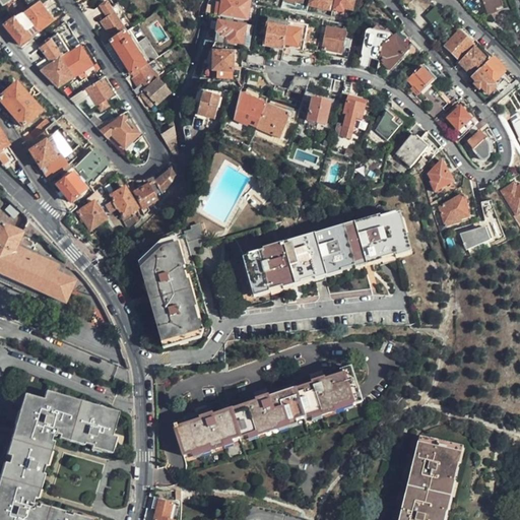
[(251,0),(249,0),(221,0),(221,4),(216,3),(216,6),(214,15),(248,20),(251,0)]
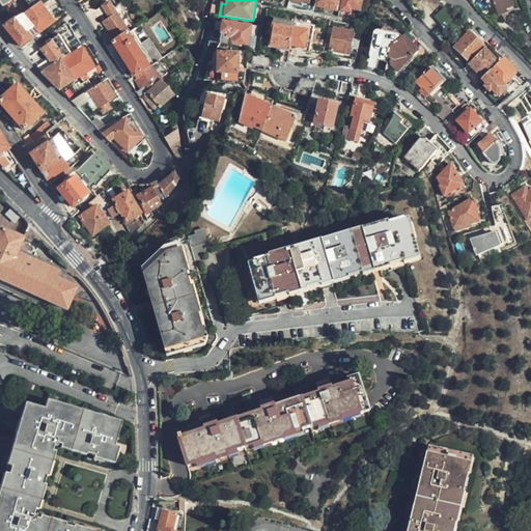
[(316,0),(315,5),(335,9),(337,0),(316,0)]
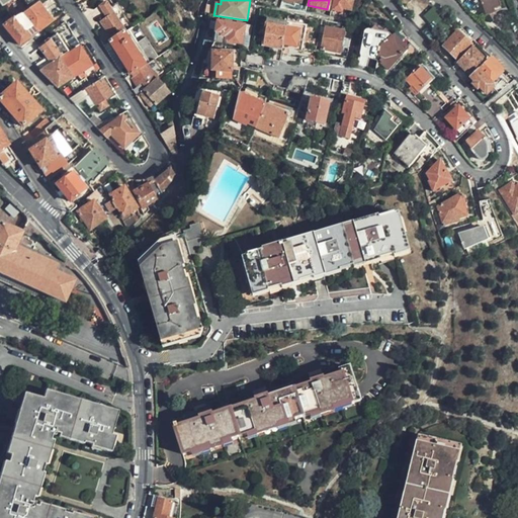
[(349,10),(351,0),(334,0),(332,9),(341,11),(342,8),(349,10)]
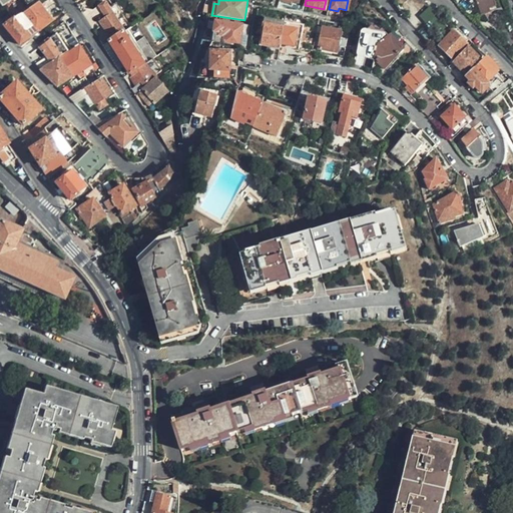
[(474,0),(480,15),(484,13),(488,11),(487,9),(495,6),(492,0),(474,0)]
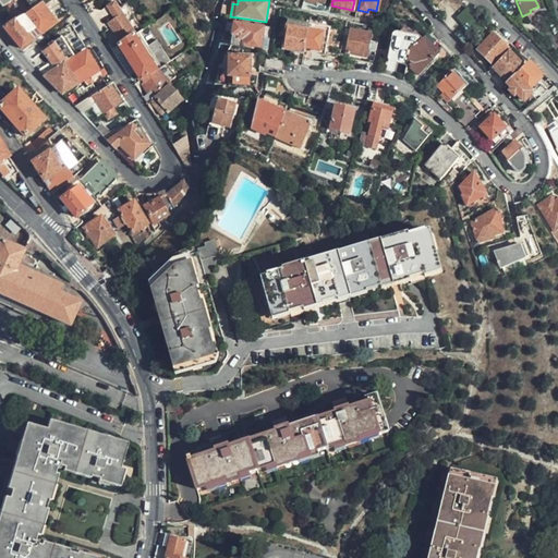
[(55,23),(40,3),(23,14),(12,21),(5,25),(3,26),(21,48),(55,23)]
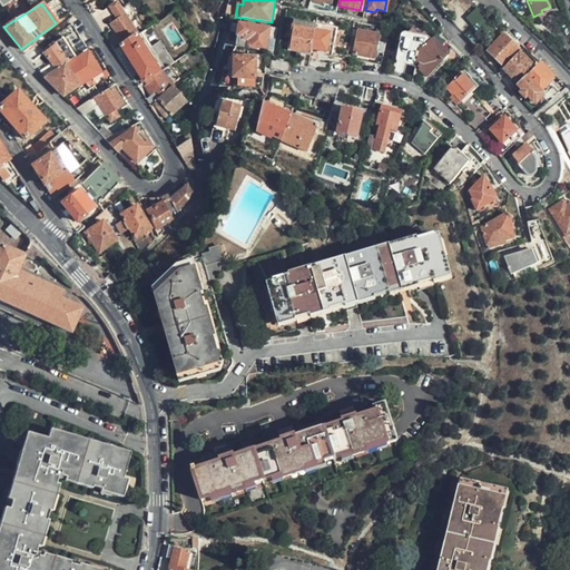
[(237,7),(234,6),(233,13),(227,12),(227,15),(235,17),(237,7)]
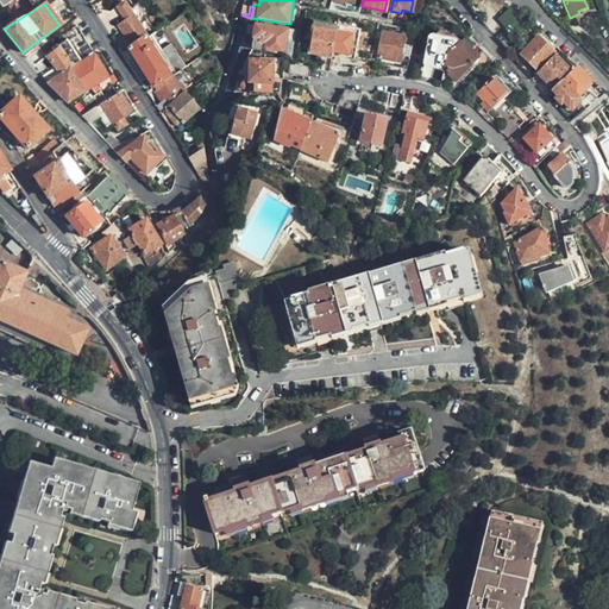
[(146,39),(148,38),(136,16),(133,17),(127,10),(115,18),(120,25),(119,26),(132,48),(146,39)]
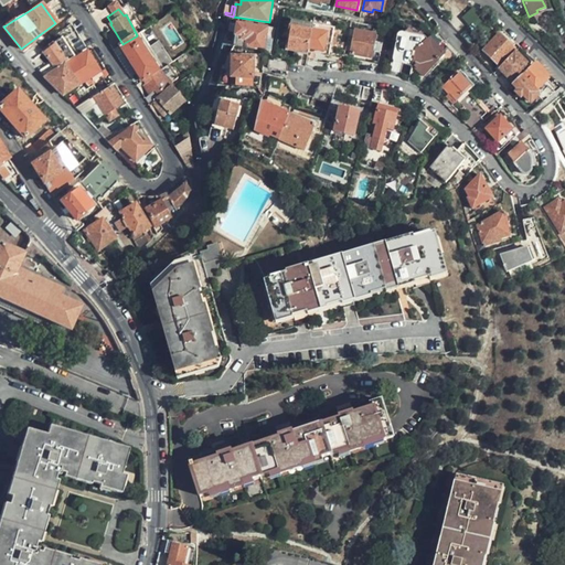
[(92,11),(89,12),(103,33),(109,30),(107,27),(110,24),(112,23),(107,17),(103,20),(92,11)]
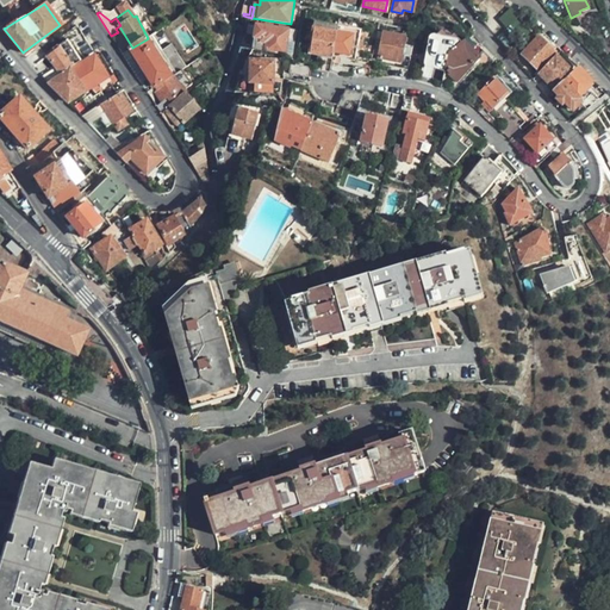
[(337,29),(337,26),(312,22),(307,51),(316,53),(317,58),(321,60),(331,61),(337,29)]
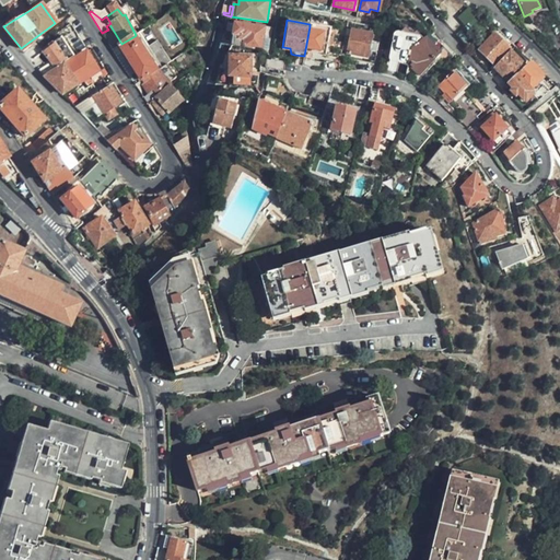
[(39,70),(44,74),(69,59),(86,48),(71,23),(56,32),(60,39),(42,51),(49,63),(39,70)]
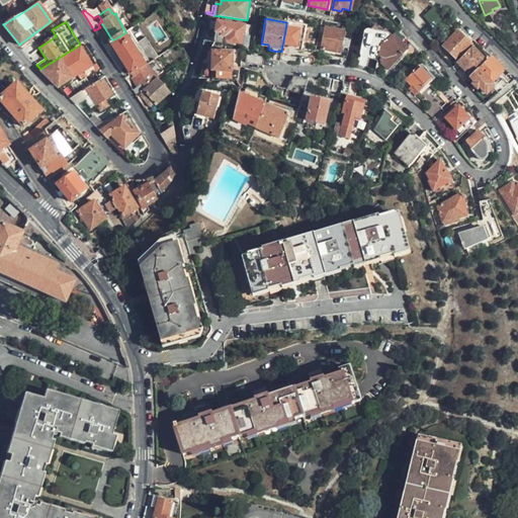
[(217,31),(213,31),(212,38),(216,39),(214,42),(243,47),(247,23),(238,21),(237,24),(218,22),(217,31)]
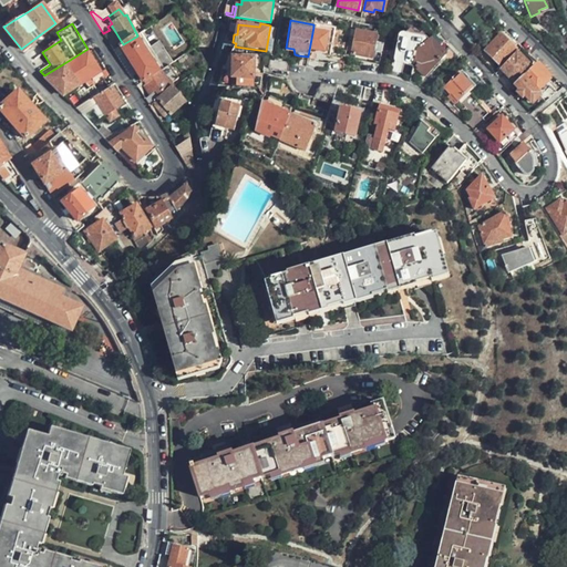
[(334,30),(313,27),(308,57),(307,61),(315,62),(317,53),(330,55),(334,30)]
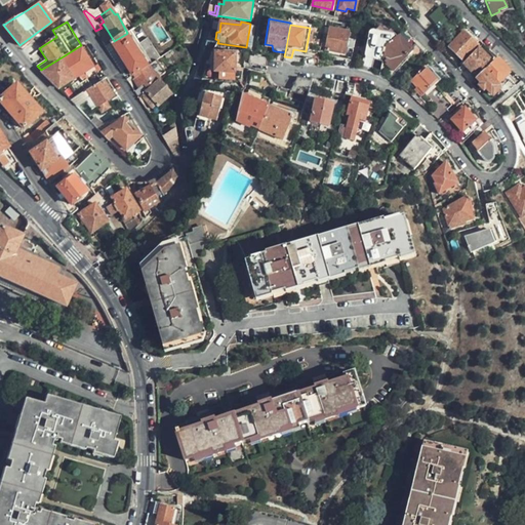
[(344,53),(349,33),(329,30),(325,50),(344,53)]
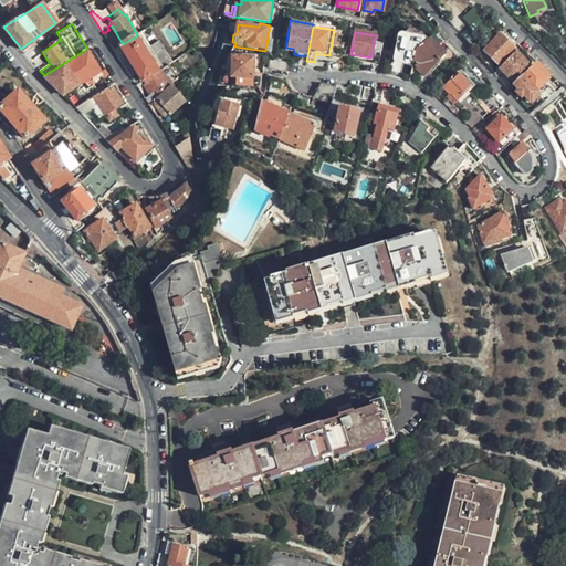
[(499,34),(499,35),(484,49),(484,50),(499,64),(514,49),(506,42),(499,34)]
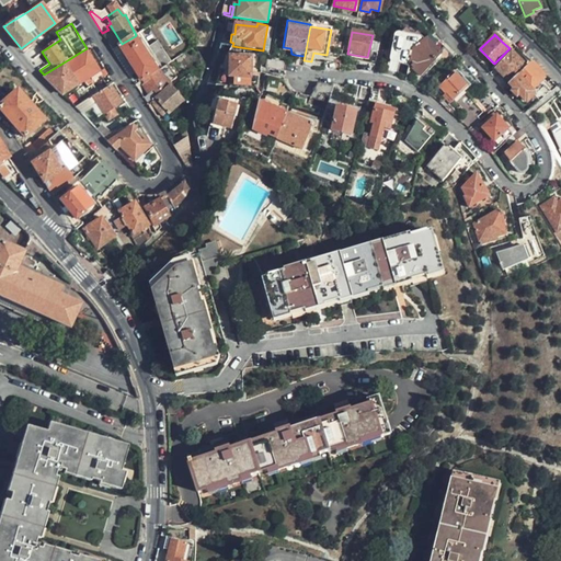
[(412,48),(421,43),(419,41),(395,35),(389,61),(408,67),(412,48)]
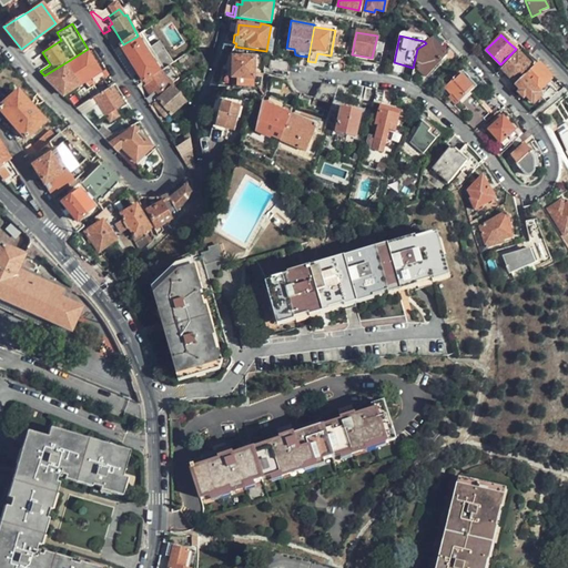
[(159,72),(137,37),(123,44),(121,47),(140,75),(144,82),(159,72)]
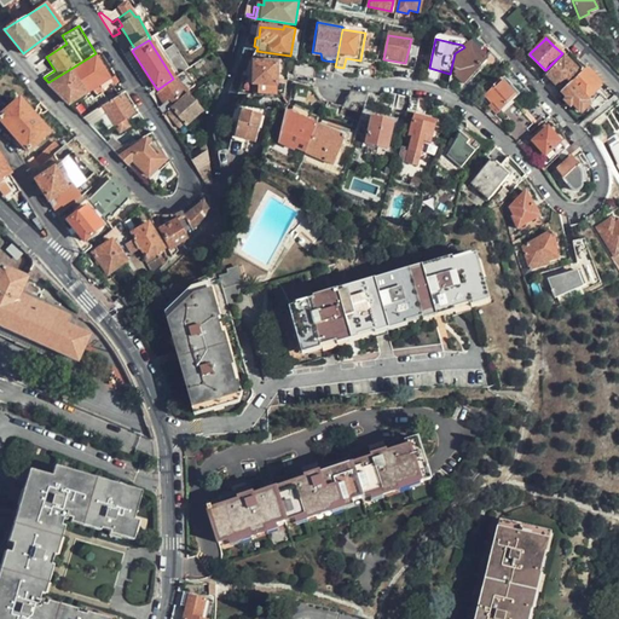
[(493,69),(499,63),(487,52),(484,57),(469,45),(464,47),(455,53),(450,74),(461,85),(484,61),(493,69)]
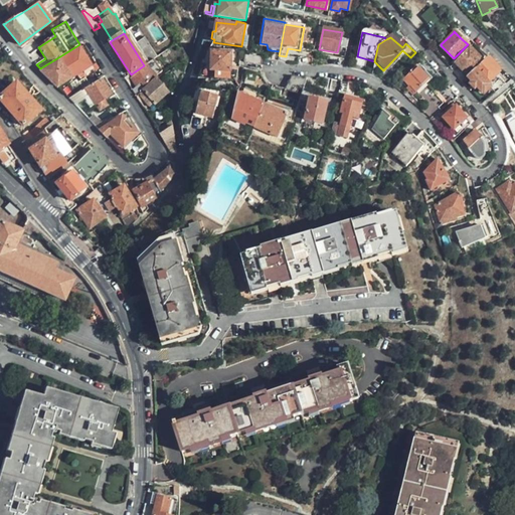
[(127,68),(110,42),(104,46),(120,72),(127,68)]
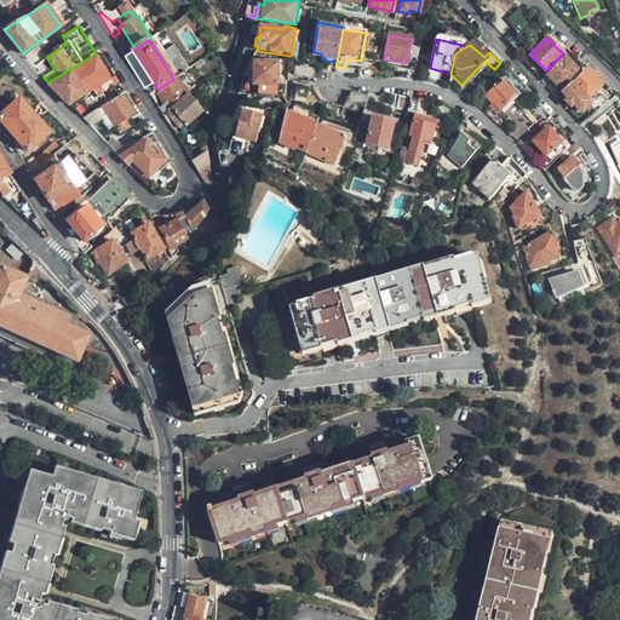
[(44,55),(32,64),(44,78),(55,70),(46,57),(44,55)]
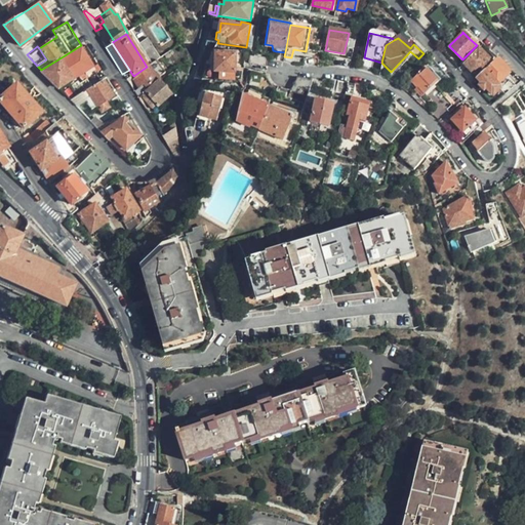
[(41,70),(57,87),(84,72),(86,77),(94,72),(96,73),(102,70),(94,58),(89,62),(80,48),(72,53),(73,55),(67,58),(65,55),(41,70)]
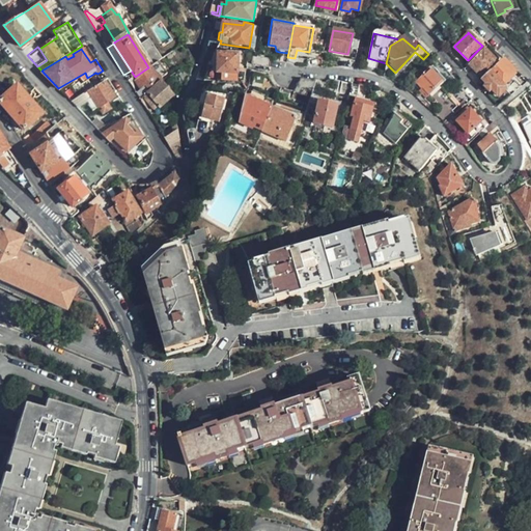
[(239,54),(239,59),(244,59),(244,50),(218,49),(214,53),(204,81),(218,81),(218,72),(219,53),(239,54)]
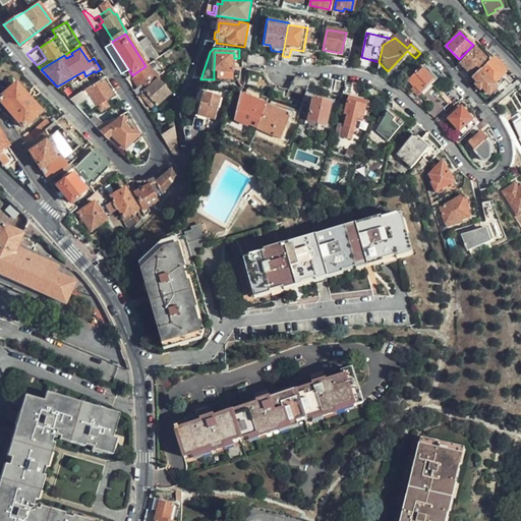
[(472,50),(459,62),(469,72),(482,61),(477,55),(472,50)]
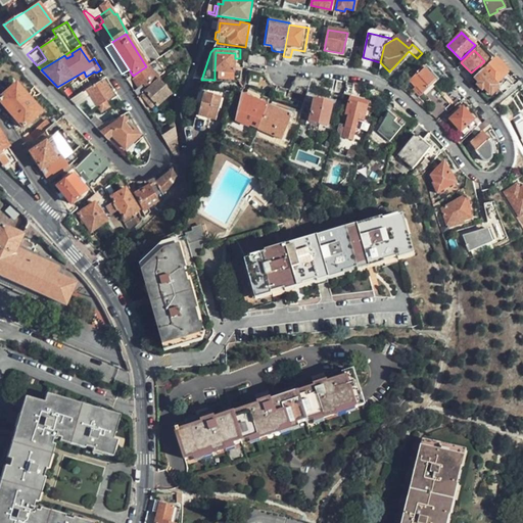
[(240,81),(243,66),(238,66),(234,64),(235,58),(235,53),(216,52),(215,70),(215,80),(240,81)]
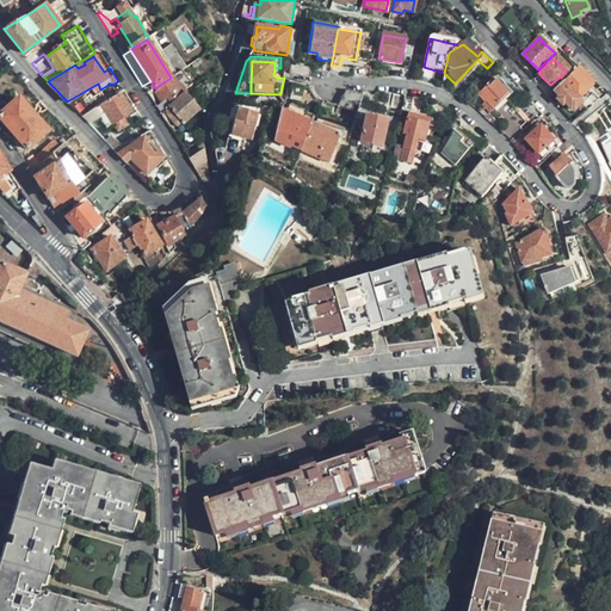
[(309,75),(310,66),(295,63),(295,65),(290,65),(289,73),(309,75)]
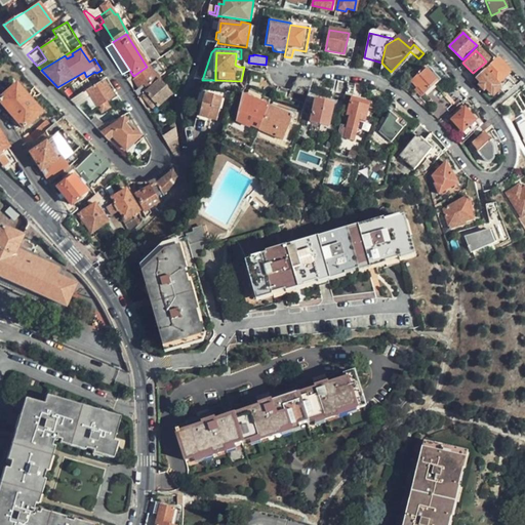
[(446,74),(428,54),(422,58),(440,79),(446,74)]
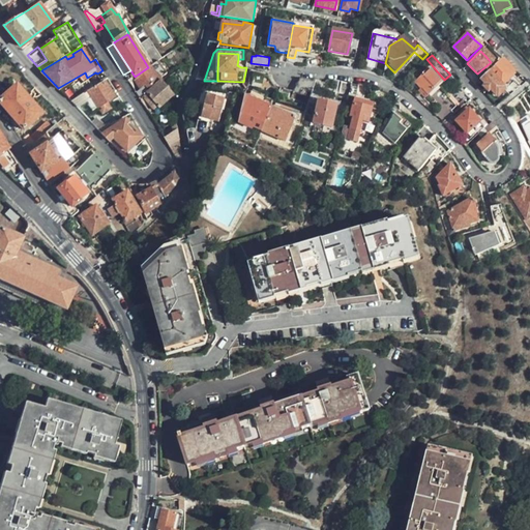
[(305,66),(317,66),(318,59),(306,58),(305,66)]
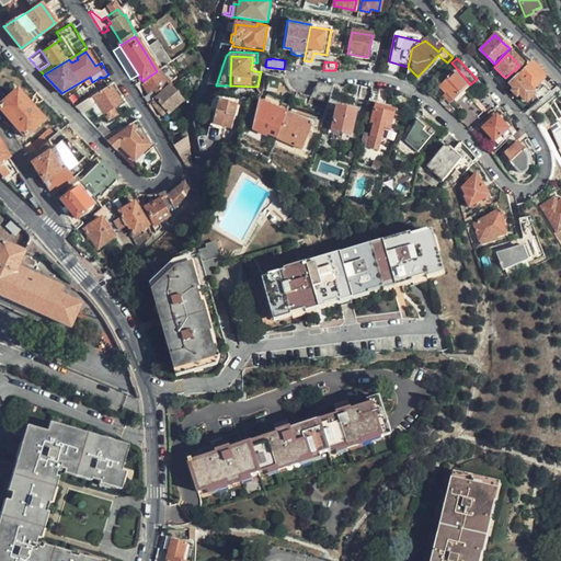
[(528,64),(516,75),(530,89),(542,78),(535,70),(528,64)]
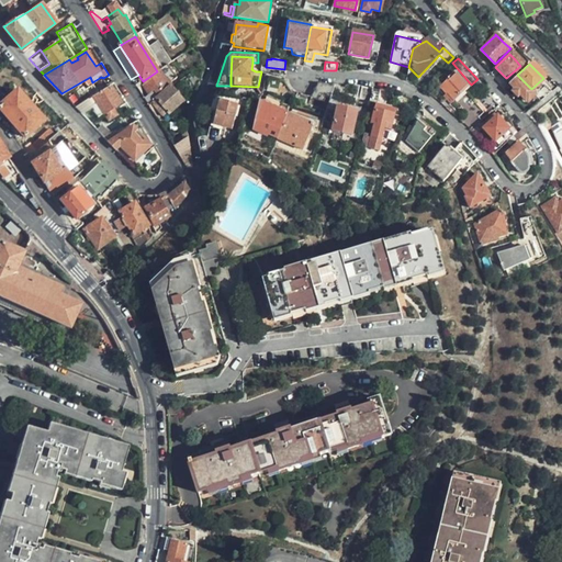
[(171,86),(157,71),(143,81),(142,81),(154,101),(157,99),(171,86)]
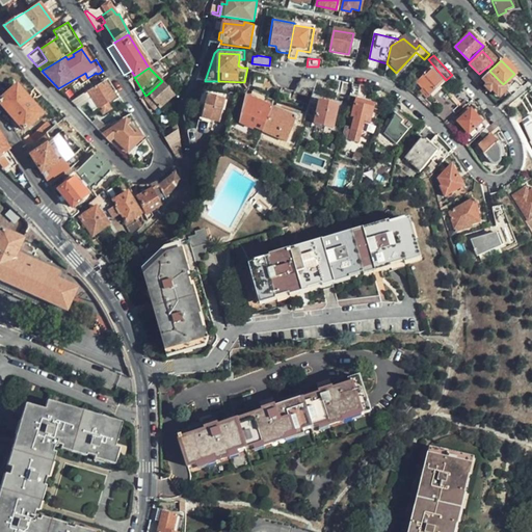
[(423,89),(428,96),(443,83),(430,69),(422,77),(422,78),(416,83),(422,90),(423,89)]
